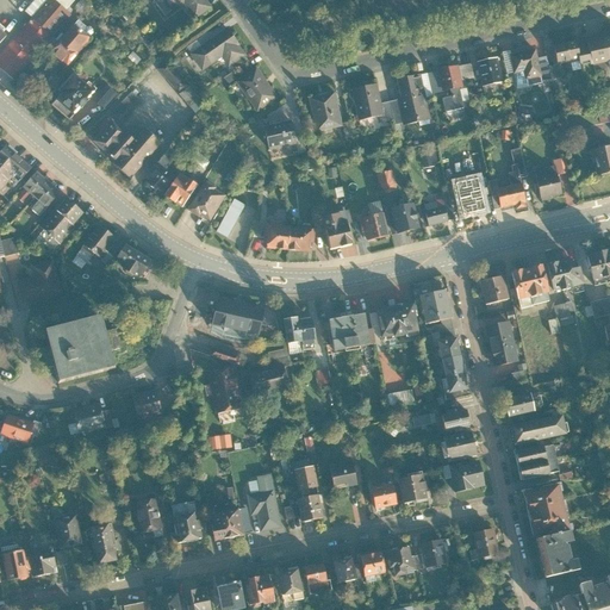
[(50,0),(31,22),(51,41),(72,18),(50,0)]
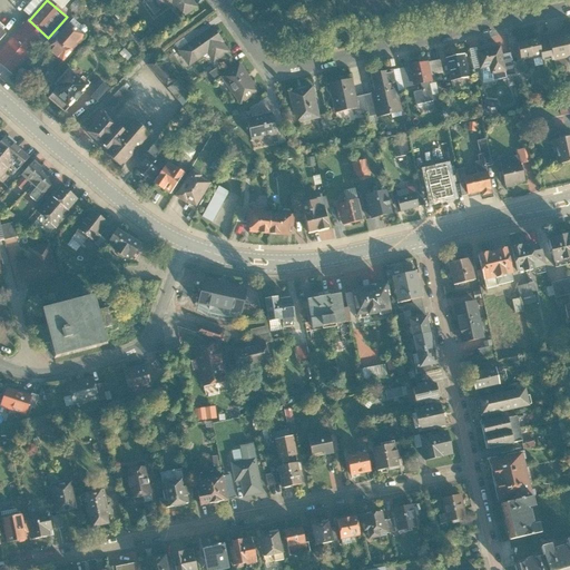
[(198,6),(194,0),(143,0),(154,15),(172,2),(182,17),(198,6)]
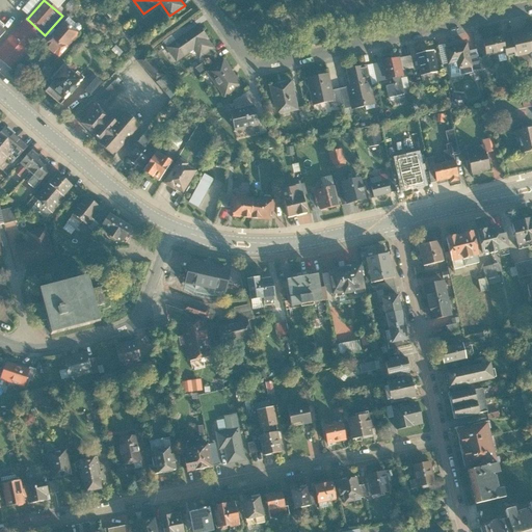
[(45,35),(27,19),(0,48),(0,61),(11,72),(45,35)]
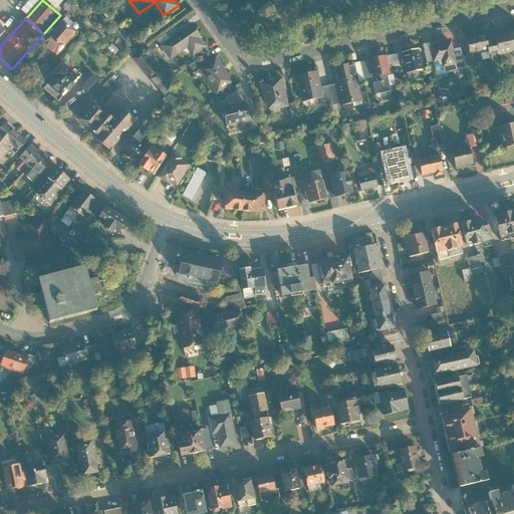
[(190,23),(160,45),(171,59),(187,48),(193,56),(207,46),(190,23)]
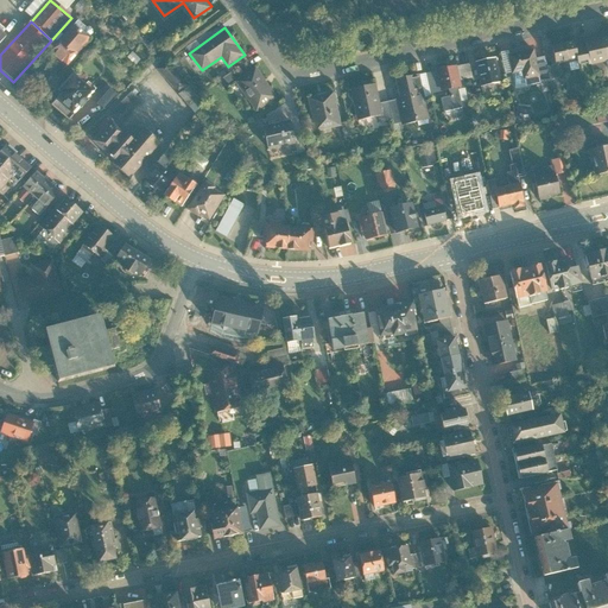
[(65,71),(90,43),(73,29),(49,56),(65,71)]
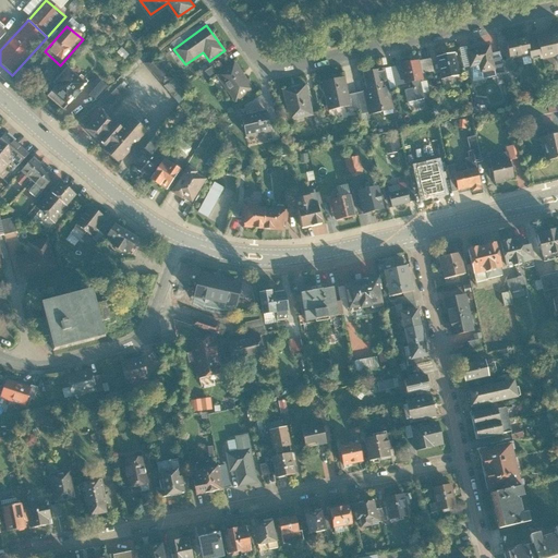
[(537,43),(532,44),(535,58),(542,56),(542,59),(555,56),(556,60),(557,59),(557,32),(553,33),(552,31),(536,34),(537,43)]
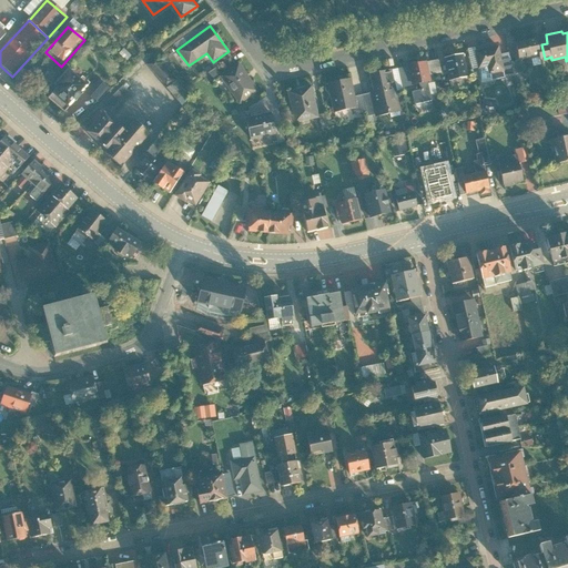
[(536,37),(515,41),(519,60),(540,54),(536,37)]
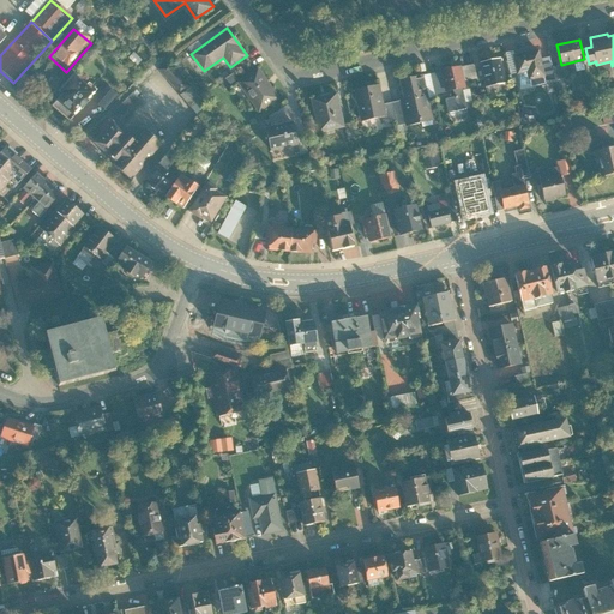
[(539,48),(512,54),(517,74),(527,72),(529,79),(545,76),(542,64),(539,48)]
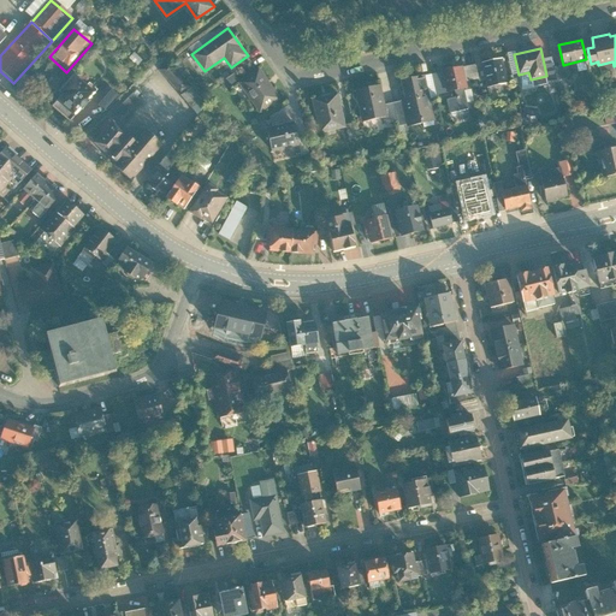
[(248,55),(231,67),(235,72),(252,60),(248,55)]
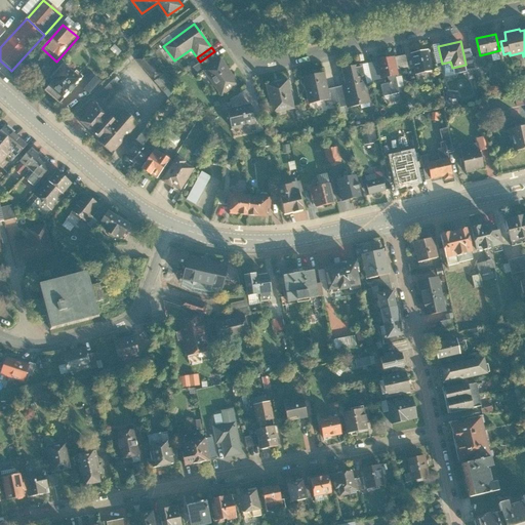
[(429,49),(410,53),(415,77),(434,73),(429,49)]
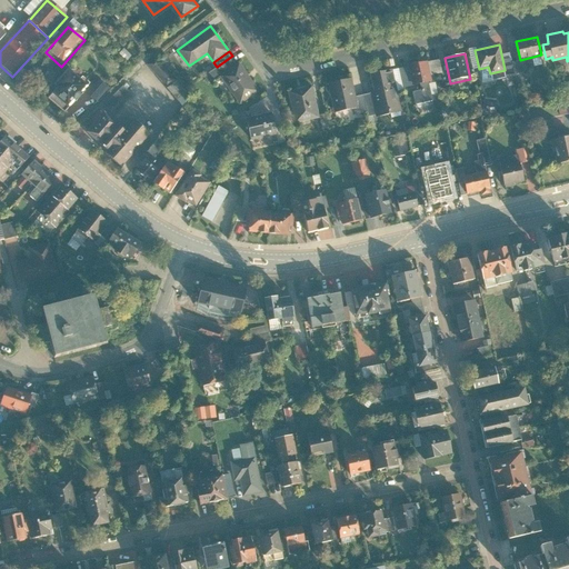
[(156,57),(147,65),(167,87),(176,79),(156,57)]
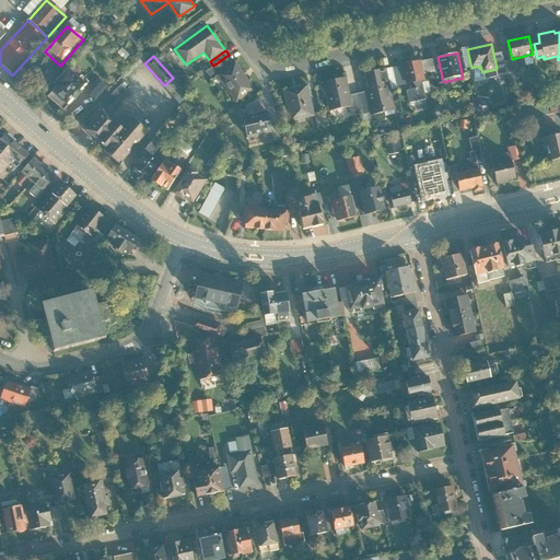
[(502,56),(494,58),(499,78),(506,77),(502,56)]
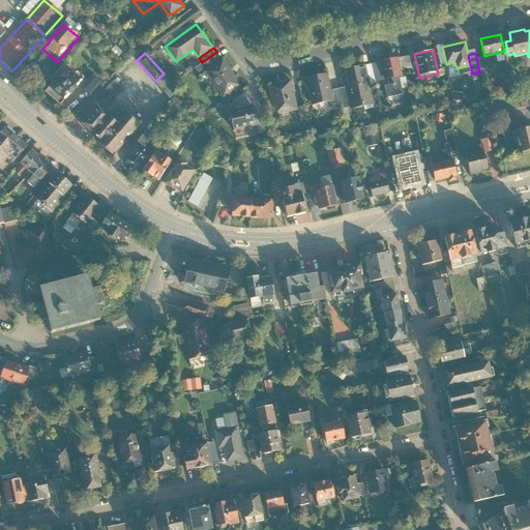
[(411,67),(409,55),(399,57),(401,69),(411,67)]
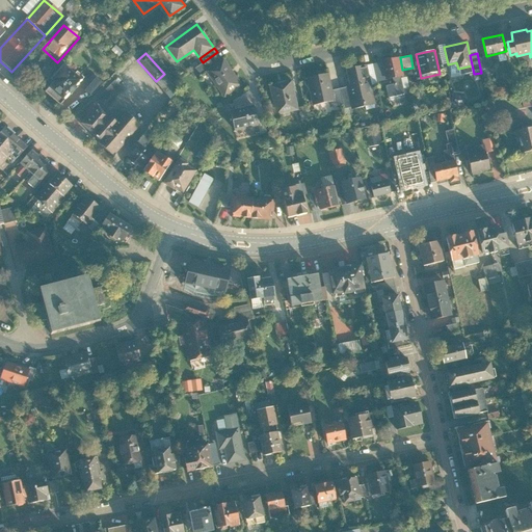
[(399,56),(380,60),(386,79),(392,78),(393,84),(386,85),(388,97),(403,94),(400,76),(403,76),(399,56)]
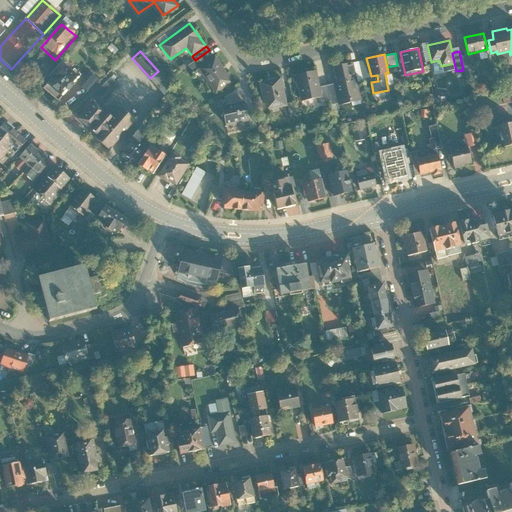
[(471,65),(469,54),(460,56),(462,67),(471,65)]
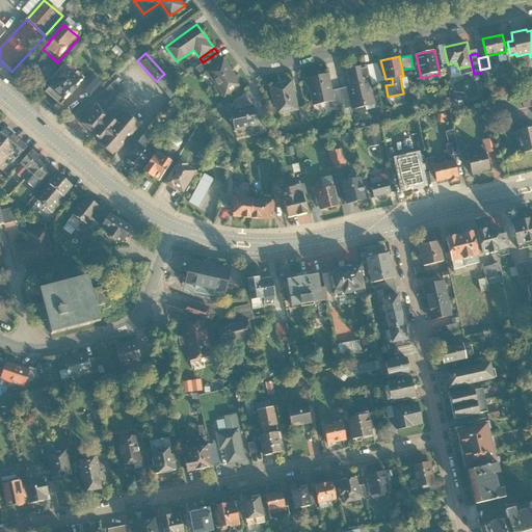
[(224,57),(206,71),(224,98),(243,84),(224,57)]
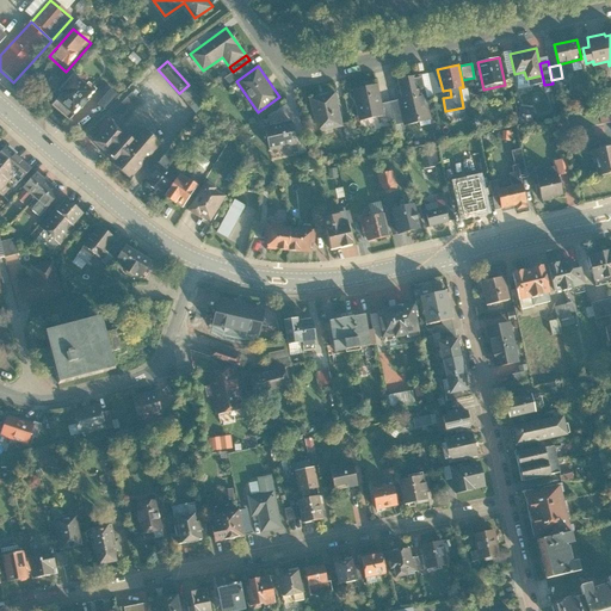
[(69,118),(96,90),(73,72),(57,90),(62,93),(53,104),(69,118)]
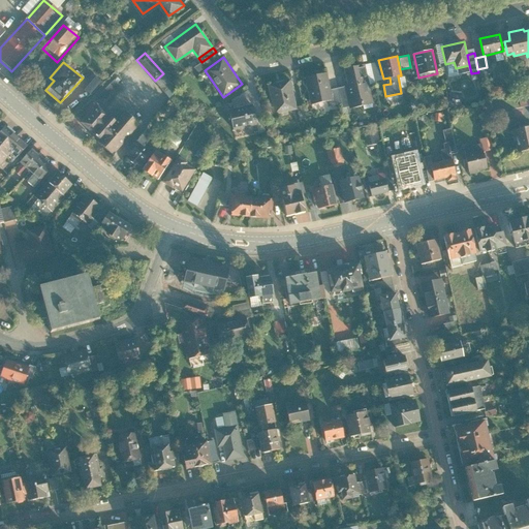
[(206,67),(201,62),(189,70),(193,76),(206,67)]
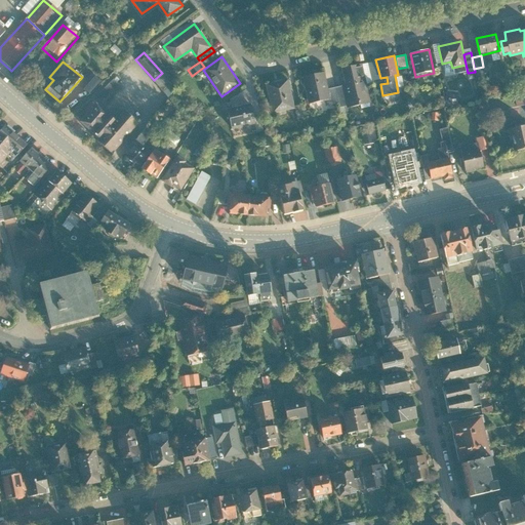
[(376,76),(373,62),(367,63),(371,77),(376,76)]
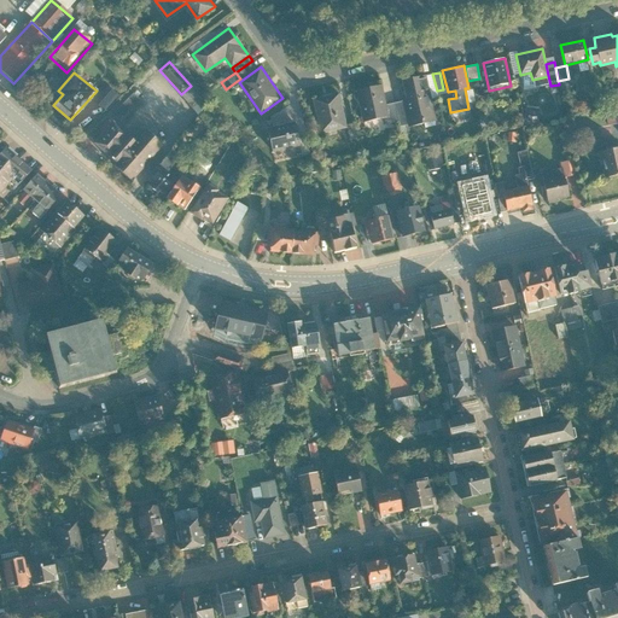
[(401,80),(406,100),(402,100),(407,124),(407,127),(436,121),(425,75),(401,80)]
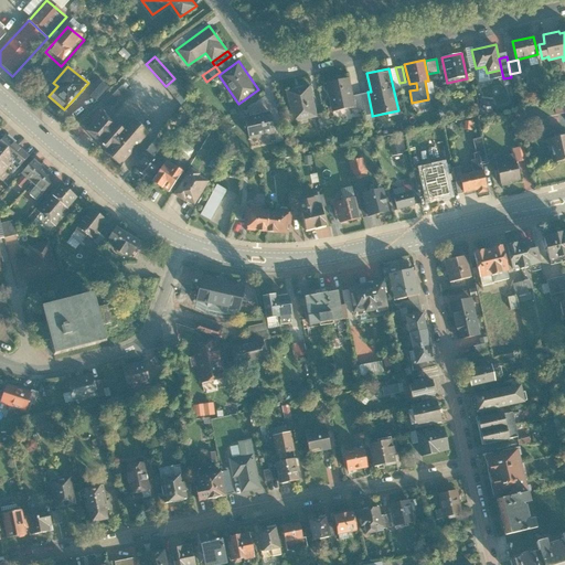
[(520,72),(510,74),(512,82),(522,80),(520,72)]
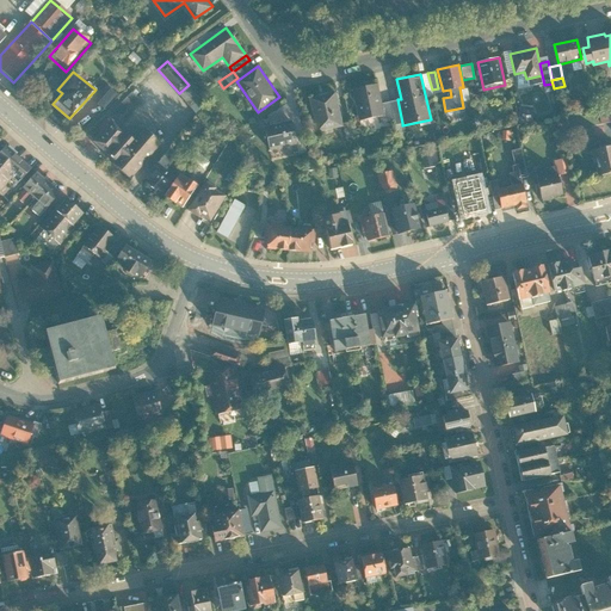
[(98,98),(96,102),(103,109),(117,93),(105,82),(94,94),(98,98)]
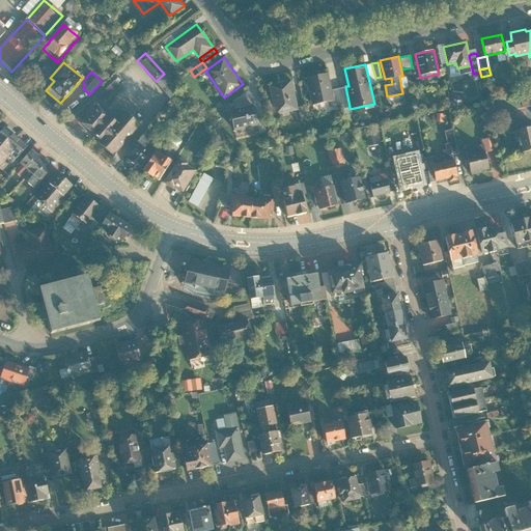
[(329,101),(333,100),(331,89),(327,72),(305,77),(311,105),(329,101)]
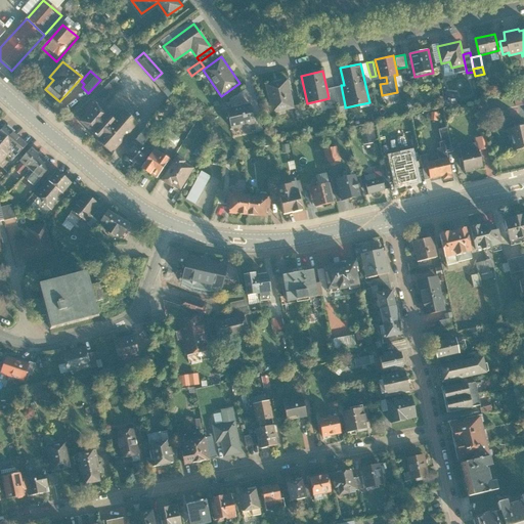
[(163,74),(155,81),(170,98),(177,91),(163,74)]
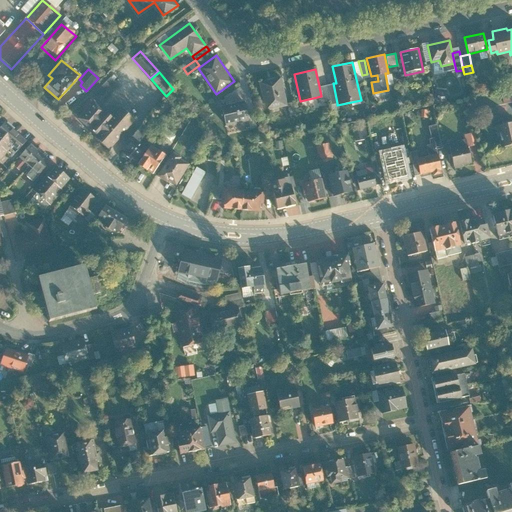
[(120,85),(112,77),(91,97),(99,105),(120,85)]
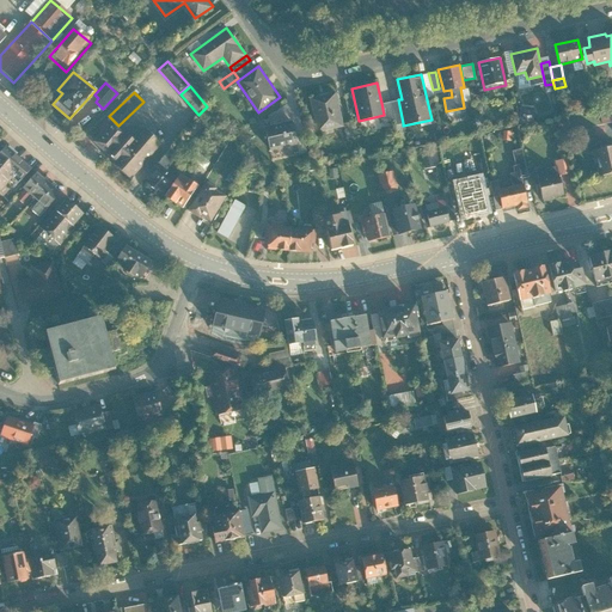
[(335,92),(308,98),(316,132),(342,126),(335,92)]
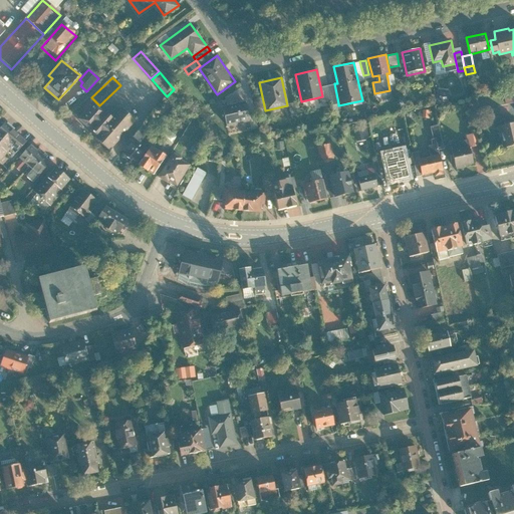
[(334,83),(327,85),(331,100),(332,104),(338,103),(334,83)]
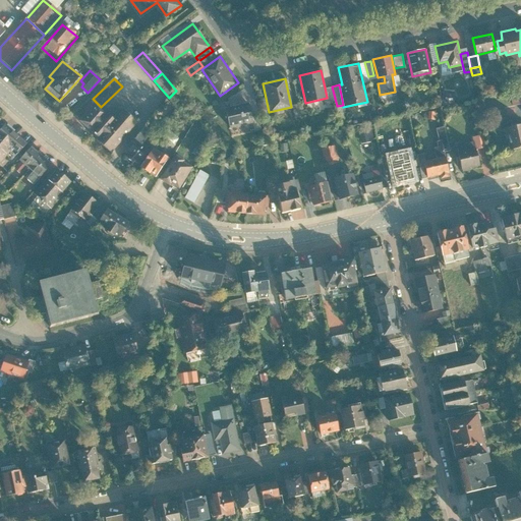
[(489,90),(484,84),(477,91),(481,96),(489,90)]
